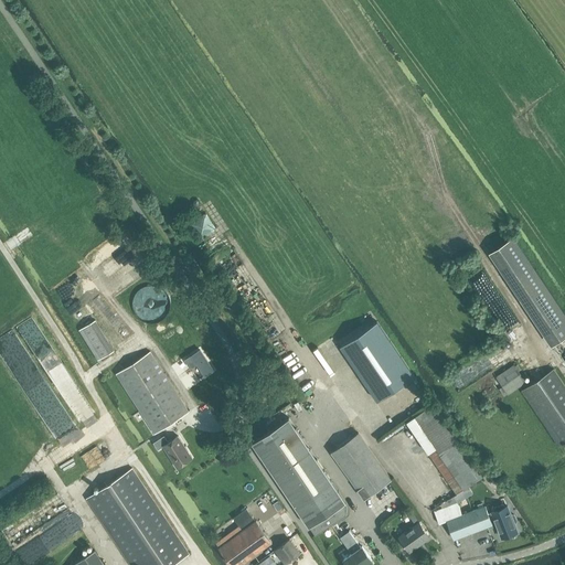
[(190,221),(201,237),(216,227),(205,211),(190,221)]
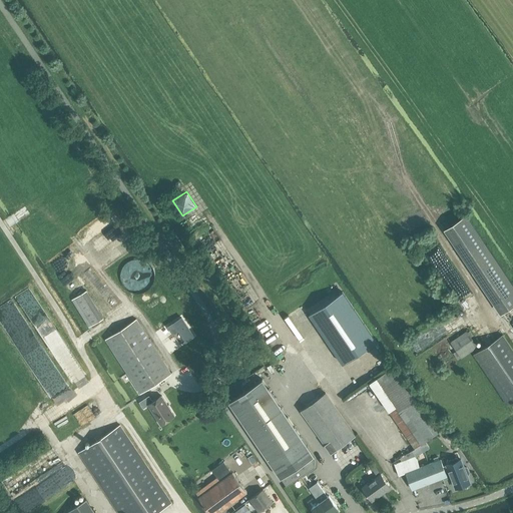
[(512,284),(467,214),(446,228),(502,312),(512,305),(512,284)]
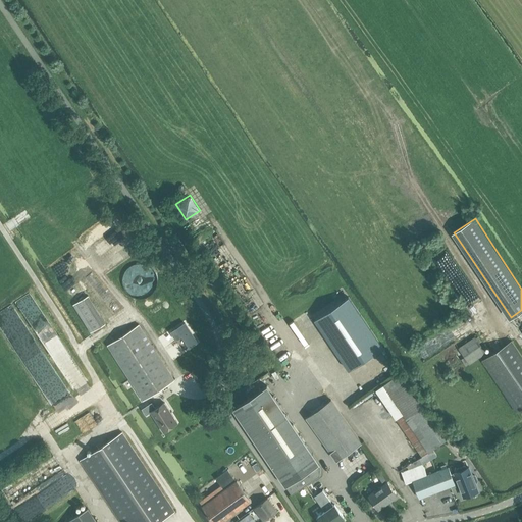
[(156,280),(156,277),(155,273),(153,270),(151,267),(149,265),(146,263),(142,262),(138,261),(135,261),(132,262),(127,264),(124,266),(122,269),(120,272),(119,276),(118,280),(119,283),(120,286),(121,290),(123,293),(126,295),(129,297),(133,299),(137,299),(141,299),(144,298),(147,297),(150,295),(152,292),(155,288),(156,284),(156,280)]
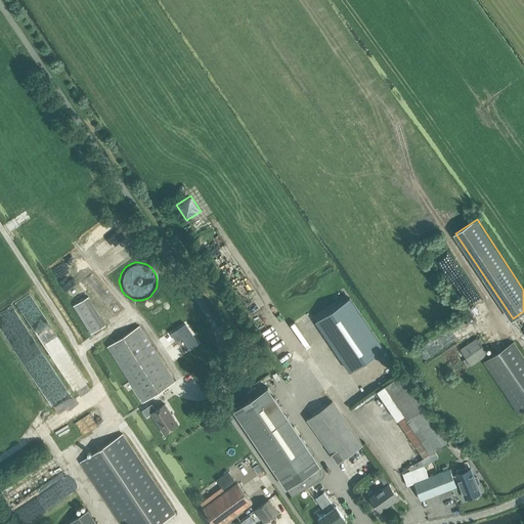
[(75,305),(92,334),(106,324),(89,297),(75,305)]
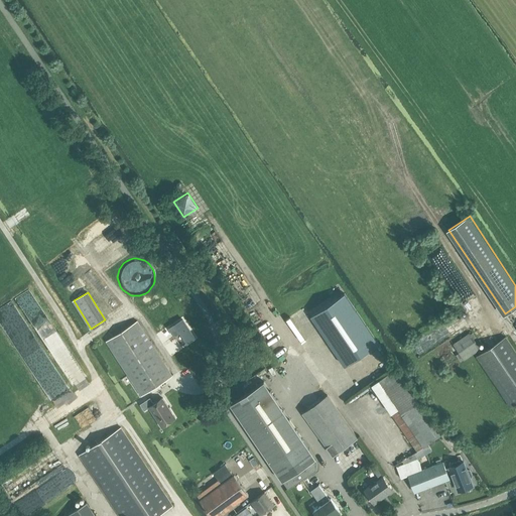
[(345,293),(311,315),(345,366),(372,348),(379,343),(345,293)]
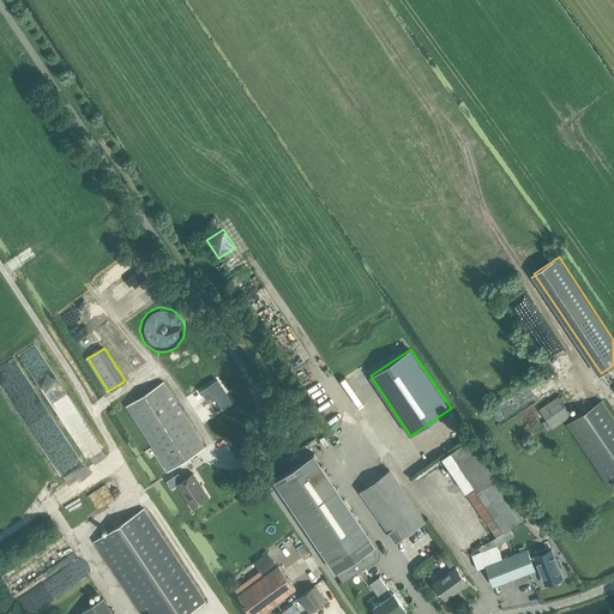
[(217,380),(202,390),(208,399),(215,395),(223,408),(233,402),(217,380)]
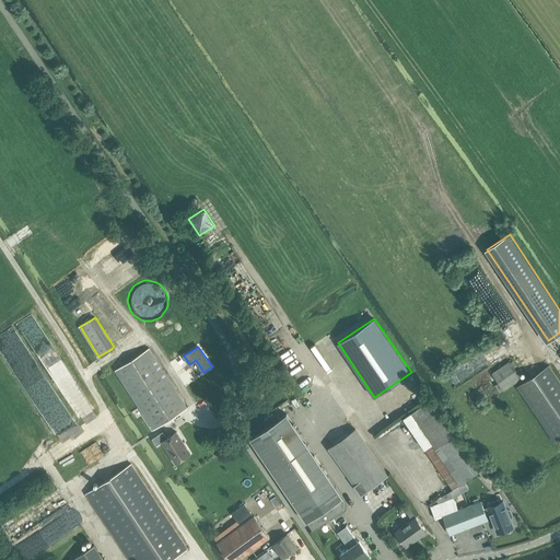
[(116,370),(154,429),(187,407),(149,348),(116,370)]
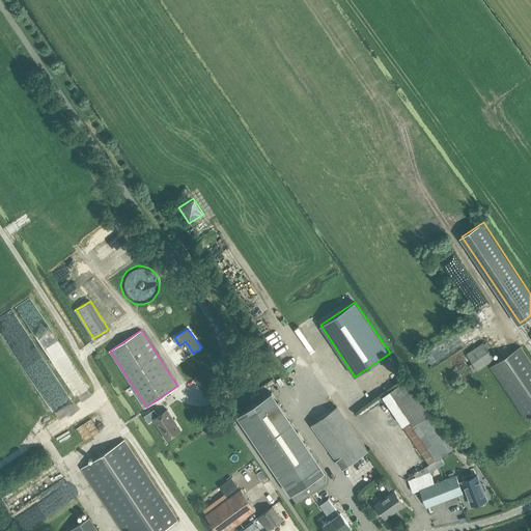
[(483,342),(467,354),(473,363),(469,365),(474,372),(487,363),(495,358),(483,342)]
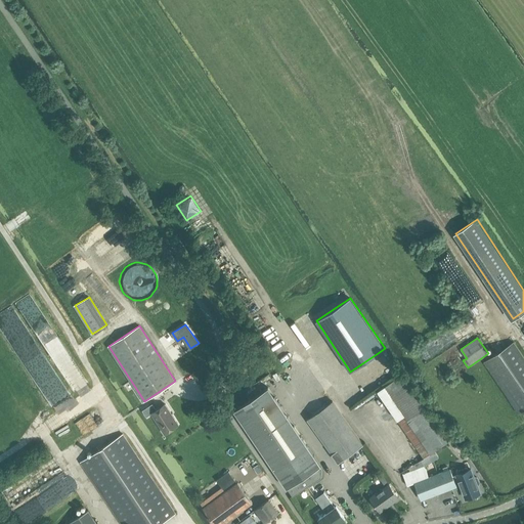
[(484,361),(519,412),(523,409),(523,357),(514,342),(484,361)]
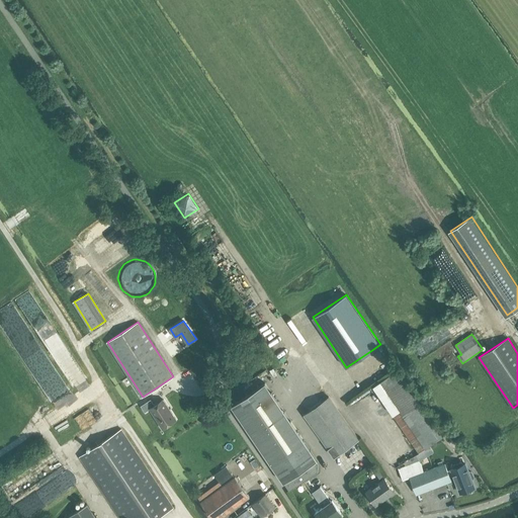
[(425,446),(442,435),(398,370),(374,386),(419,451),(426,446),(425,446)]
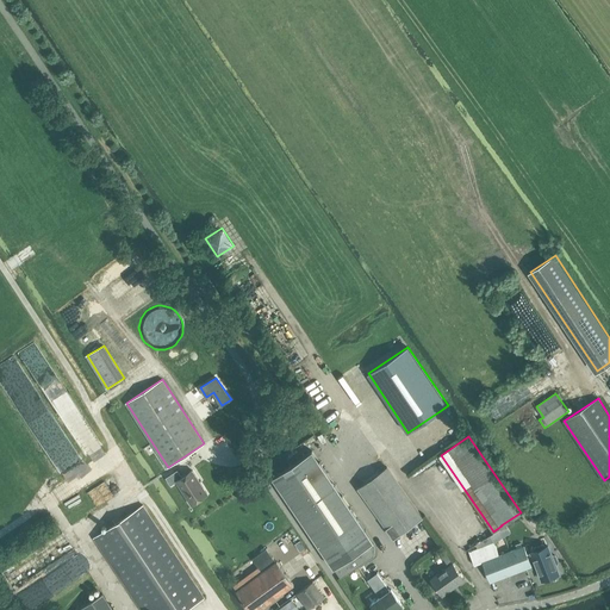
[(273,477),(341,578),(374,555),(375,546),(373,542),(374,541),(312,450),(273,477)]
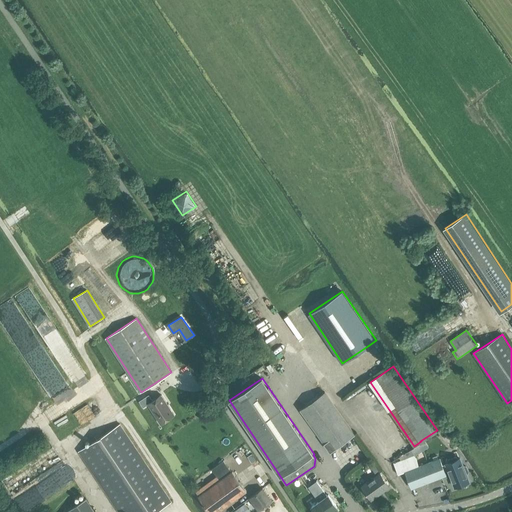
[(300,409),(330,451),(355,433),(325,391),(300,409)]
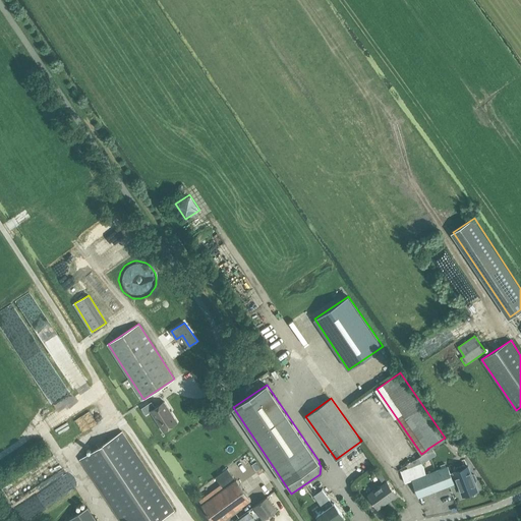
[(142,407),(147,413),(152,410),(164,430),(178,421),(165,401),(156,407),(152,401),(142,407)]
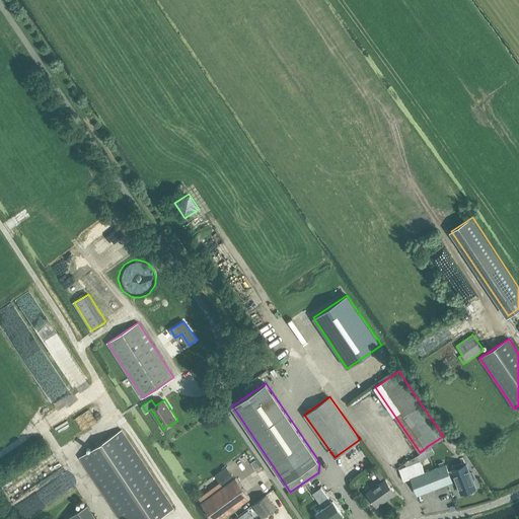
[(158,518),(174,509),(123,429),(80,457),(121,518),(158,518)]
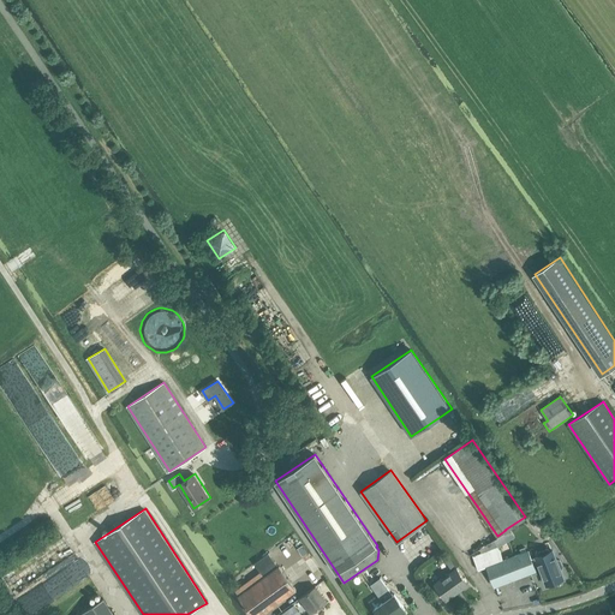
[(482,553),(473,556),(478,569),(488,566),(495,586),(530,573),(537,569),(532,557),(530,549),(505,560),(499,547),(514,536),(511,530),(489,543),(479,549),(482,553)]
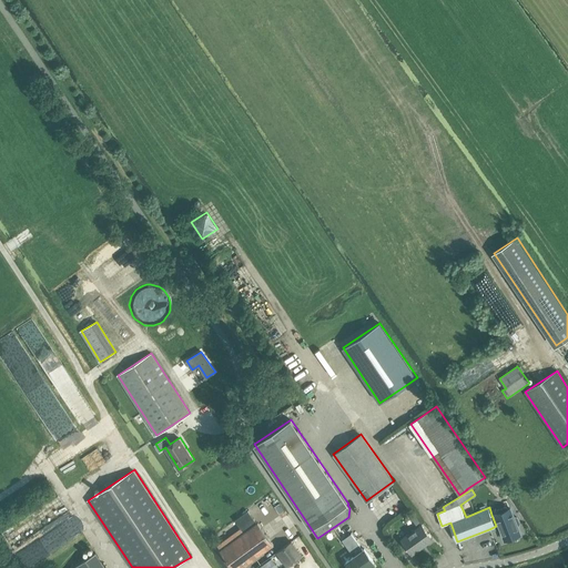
[(280,503),(274,506),(279,514),(284,510),(280,503)]
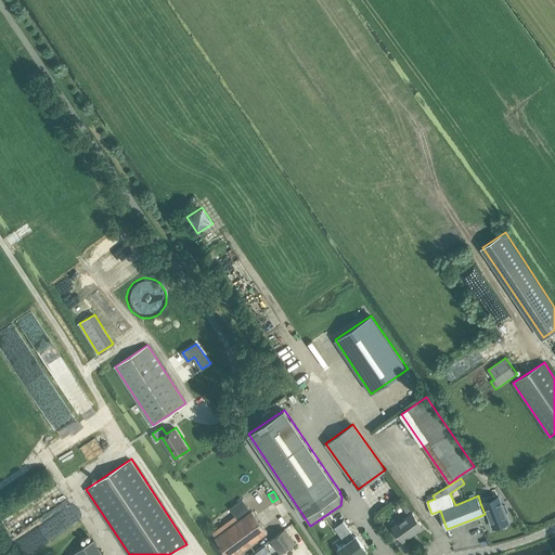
[(487,501),(480,503),(485,514),(486,516),(488,517),(489,516),(493,527),(501,524),(503,525),(506,524),(506,521),(508,520),(505,513),(507,512),(507,510),(505,505),(504,504),(502,505),(499,497),(498,494),(497,494),(487,498),(486,500),(487,501)]
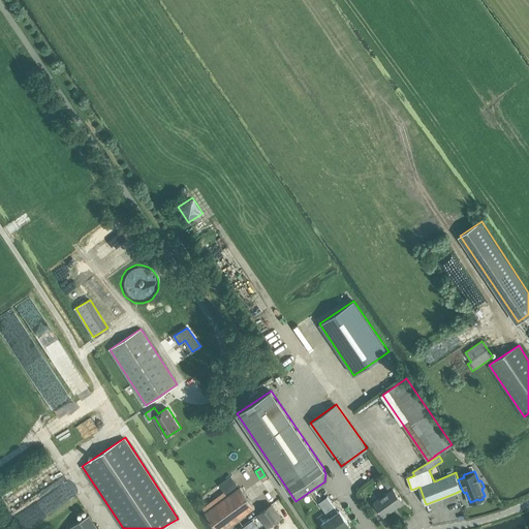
[(231,475),(219,485),(224,492),(227,496),(240,487),(231,475)]
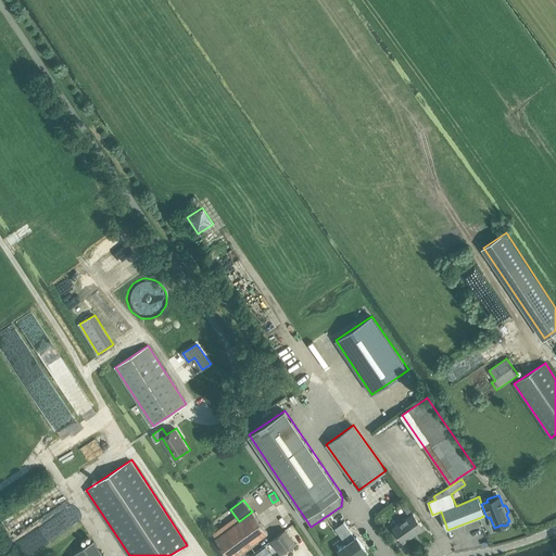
[(216,538),(228,555),(235,555),(268,532),(253,512),(252,512),(216,538)]
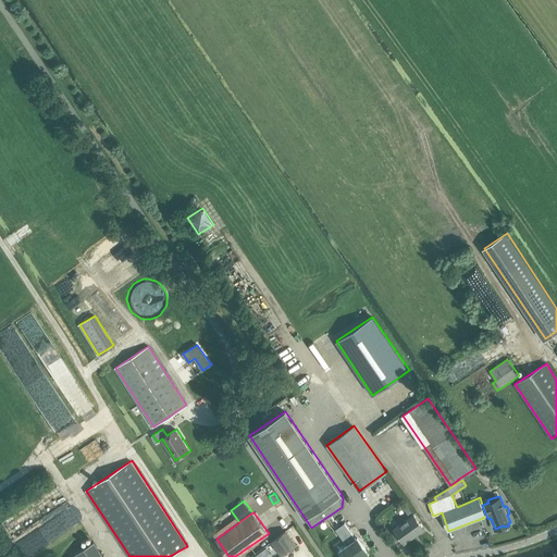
[(394,529),(404,542),(417,533),(418,534),(424,529),(415,515),(394,529)]
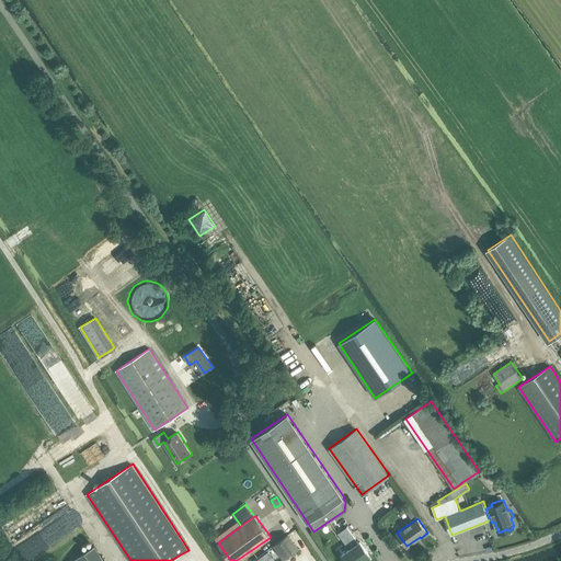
[(342,554),(346,560),(363,560),(370,557),(361,541),(358,542),(347,527),(340,534),(346,544),(351,549),(343,554),(342,554)]
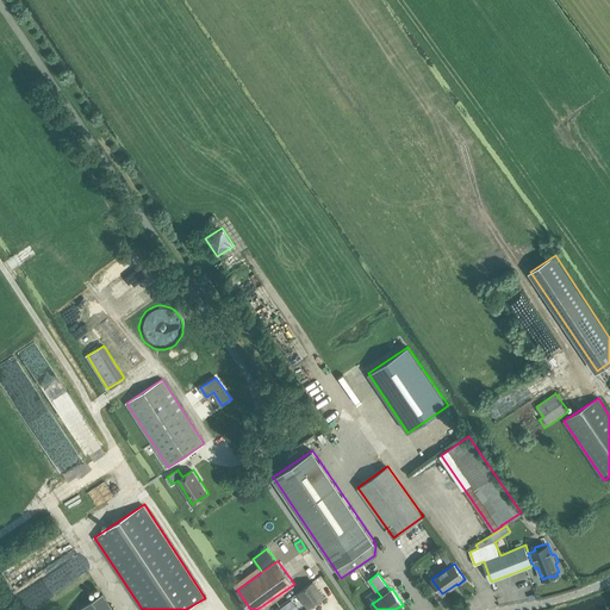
[(297,592),(309,608),(324,597),(313,582),(297,592)]
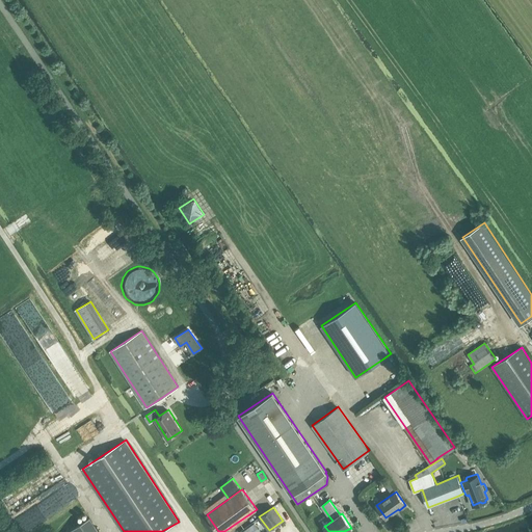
[(68,531),(100,531),(90,517),(68,531)]
